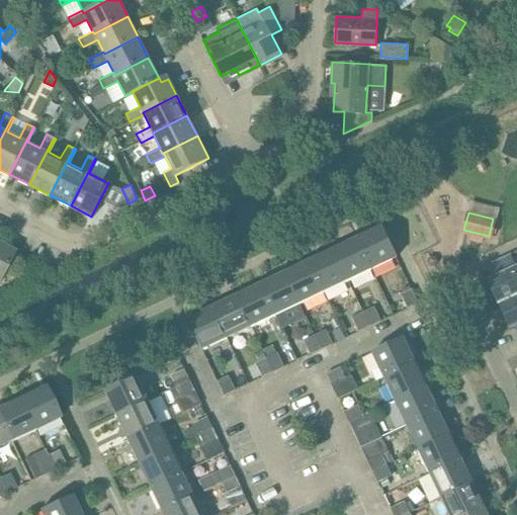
[(356,236),(371,267),(396,255),(380,225),(356,236)]
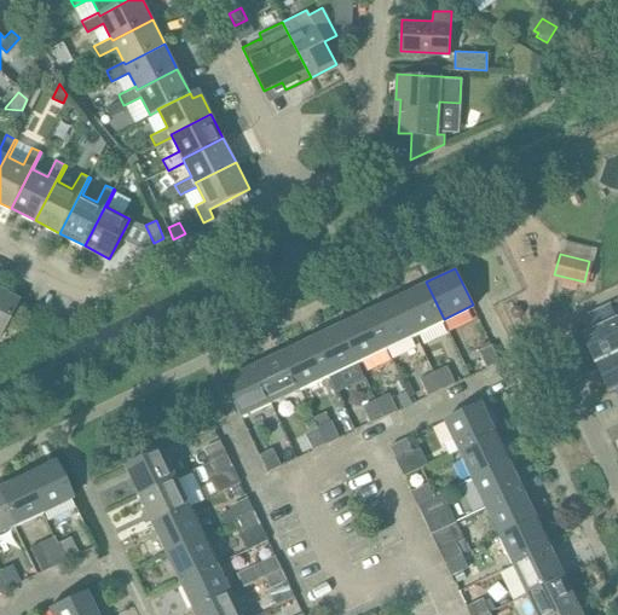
[(426,282),(397,296),(415,332),(444,319),(426,282)]
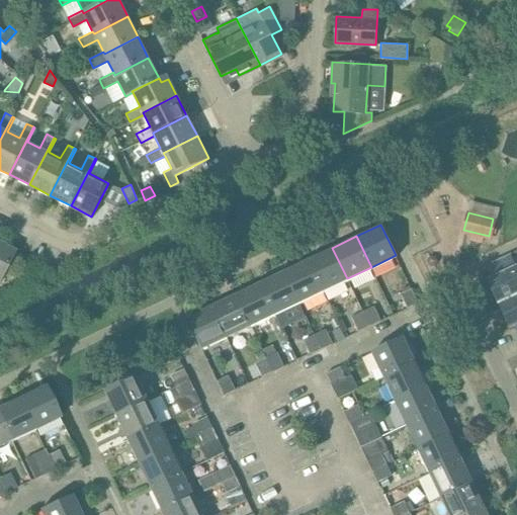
[(0,276),(14,250),(0,243),(0,276)]
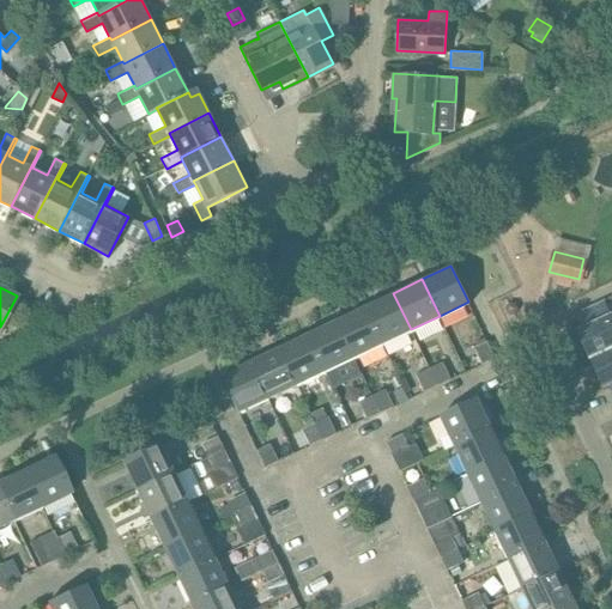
[(411,329),(393,293),(364,306),(382,343),(411,329)]
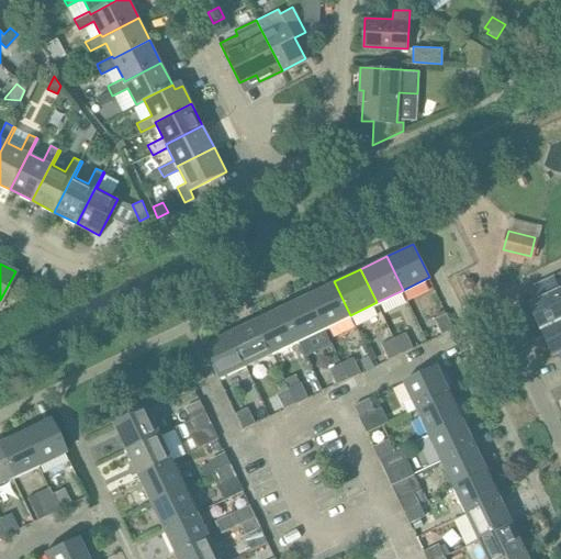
[(527,302),(540,328),(560,319),(560,291),(559,288),(552,275),(546,277),(526,286),(533,300),(527,302)]
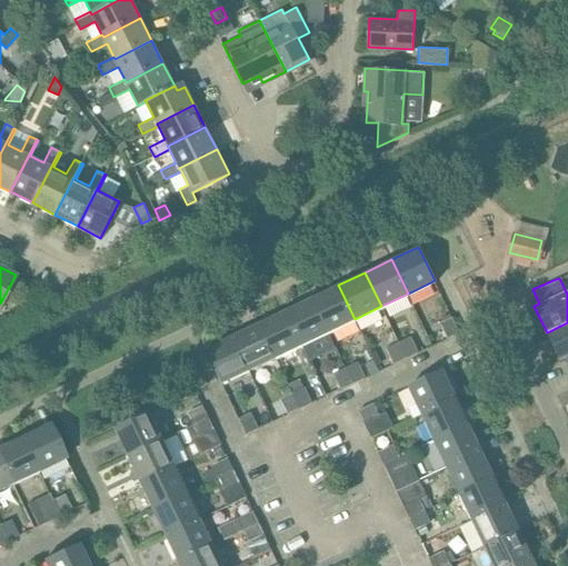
[(477,290),(480,285),(477,280),(471,279),(468,285),(470,290),(477,290)]
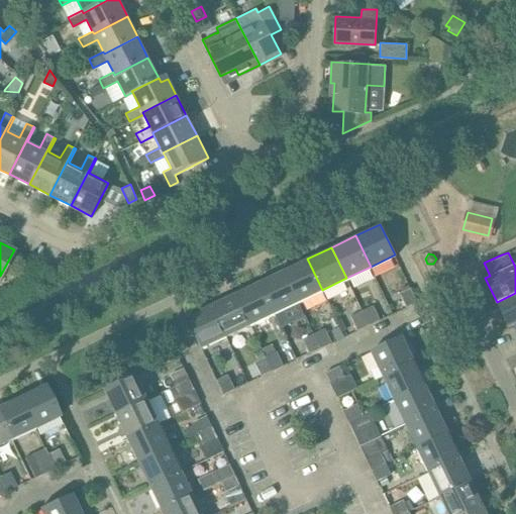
[(283,271),(298,301),(322,290),(307,259),(283,271)]
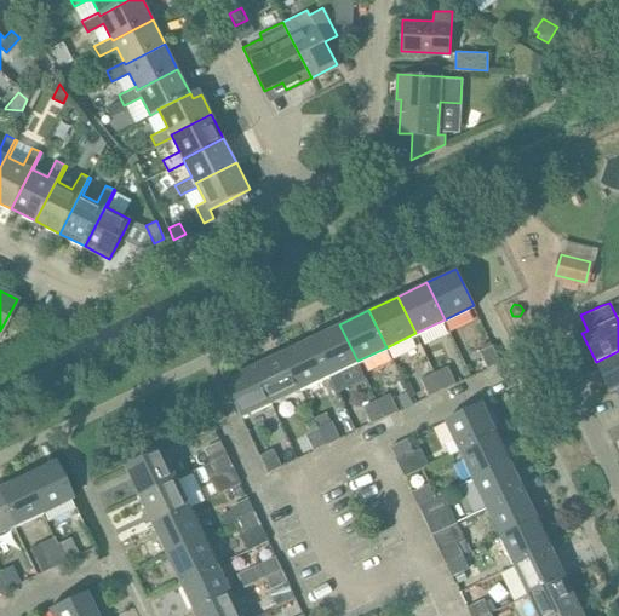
[(328,375),(357,361),(339,324),(311,338),(328,375)]
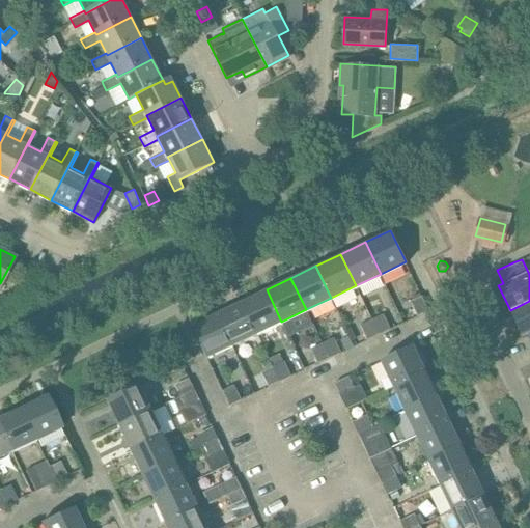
[(267,289),(242,301),(256,333),(281,322),(267,289)]
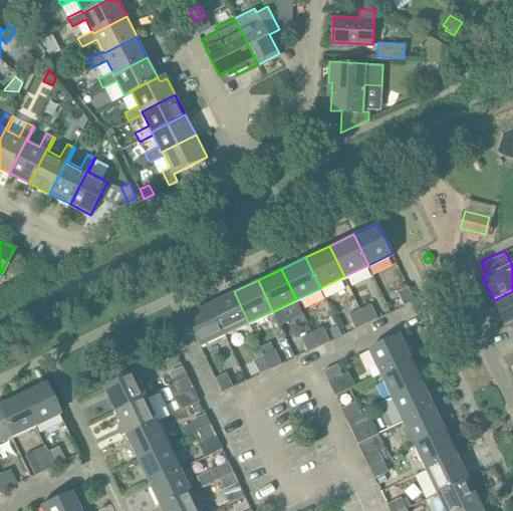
[(398,289),(404,304),(415,299),(408,284),(398,289)]
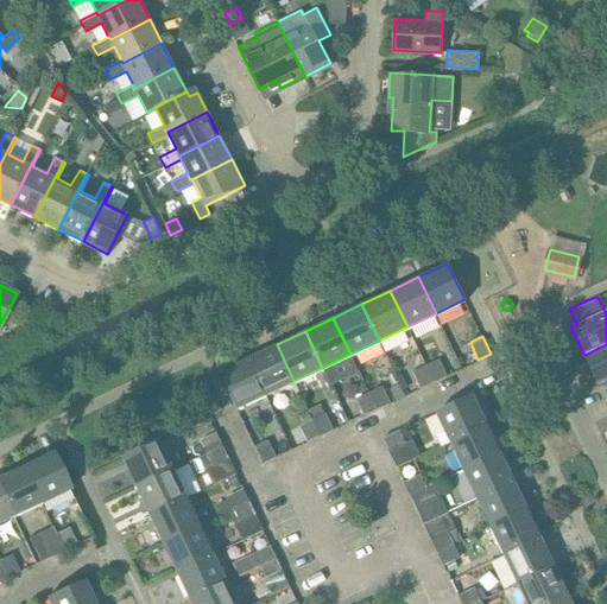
[(266,394),(293,381),(277,344),(248,358),(266,394)]
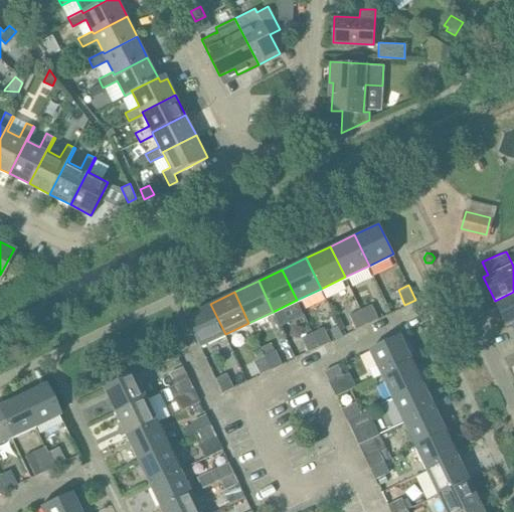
[(513,292),(495,301),(506,325),(511,323),(513,328),(513,292)]
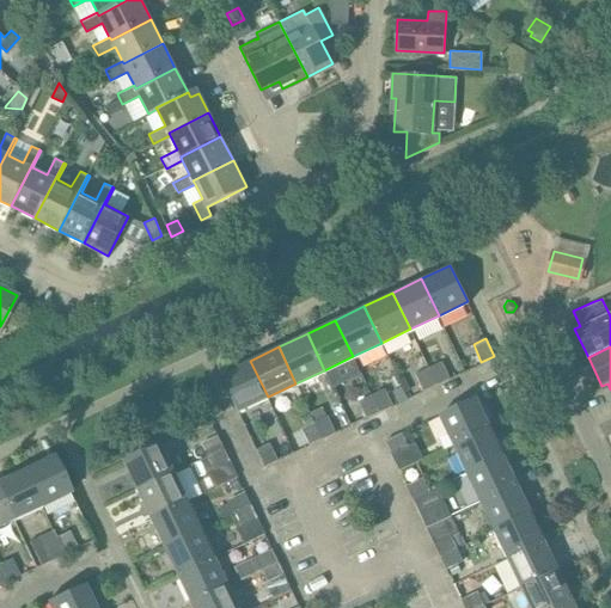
[(268,397),(250,361),(221,374),(238,411),(268,397)]
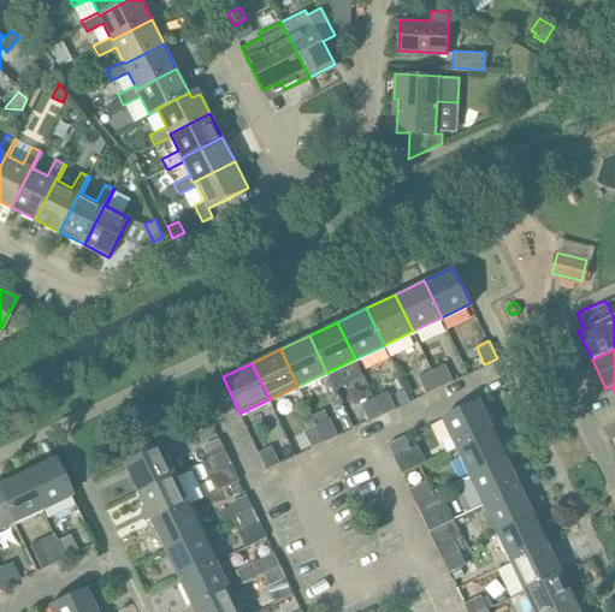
[(442,363),(431,369),(438,386),(450,380),(442,363)]
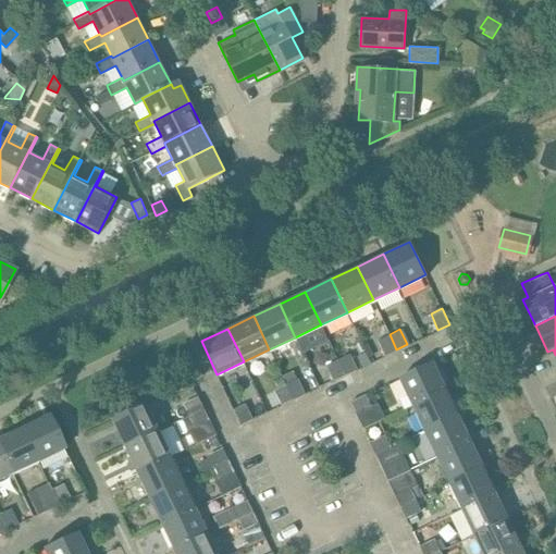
[(385,355),(396,349),(390,334),(379,339),(385,355)]
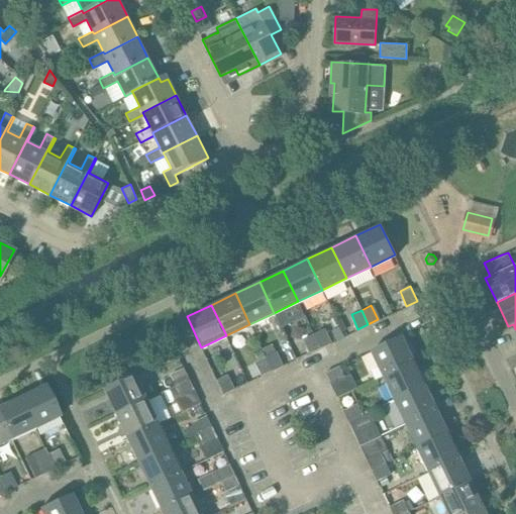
[(323,327),(313,332),(320,346),(330,341),(323,327)]
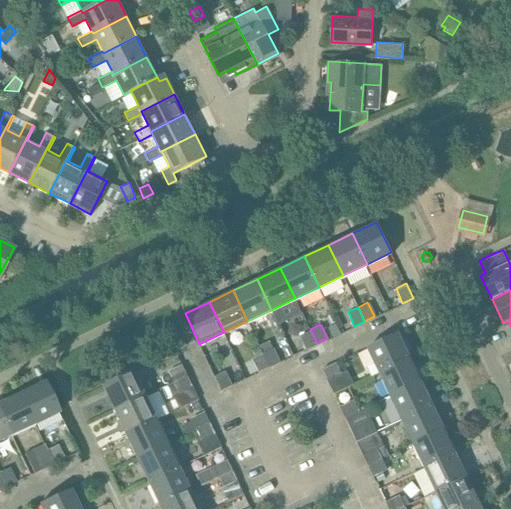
[(307,348),(317,343),(310,329),(300,334),(307,348)]
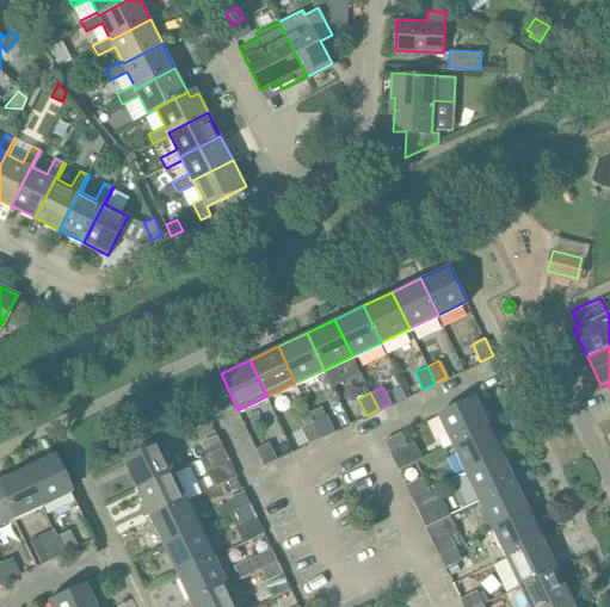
[(438,413),(451,441),(488,425),(475,396),(438,413)]
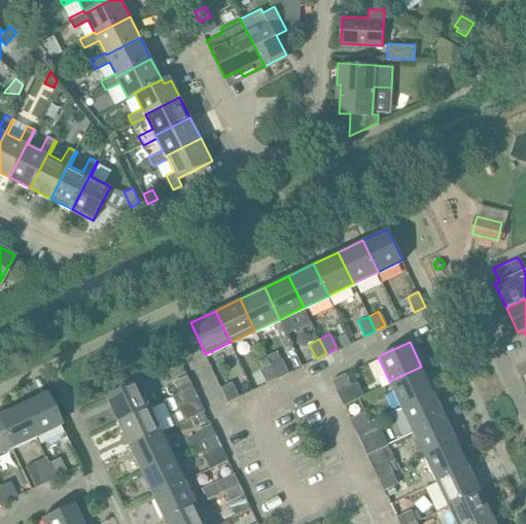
[(280,357),(270,362),(277,377),(287,372),(280,357)]
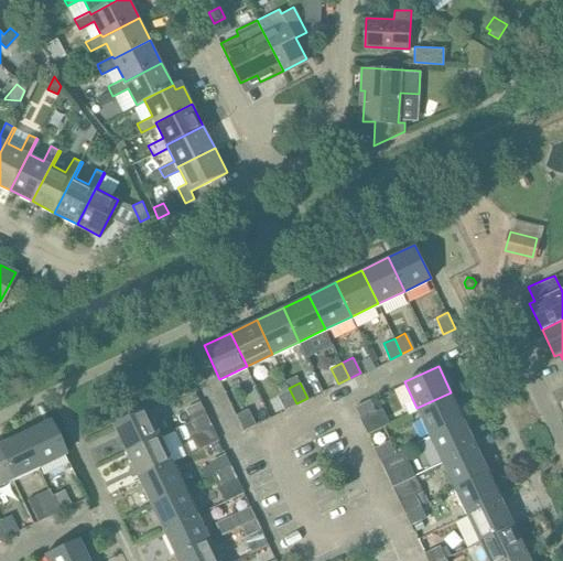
[(278,394),(285,409),(296,403),(289,388),(278,394)]
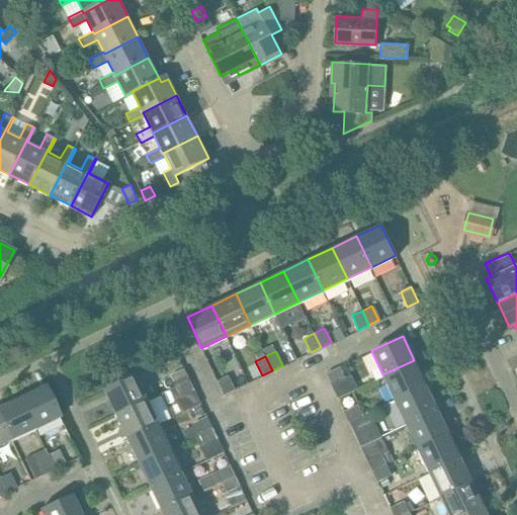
[(382,374),(395,399),(426,384),(414,360),(382,374)]
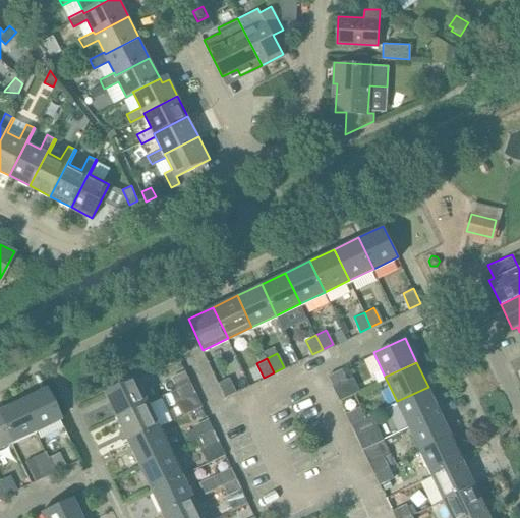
[(347,378),(342,367),(327,375),(332,385),(347,378)]
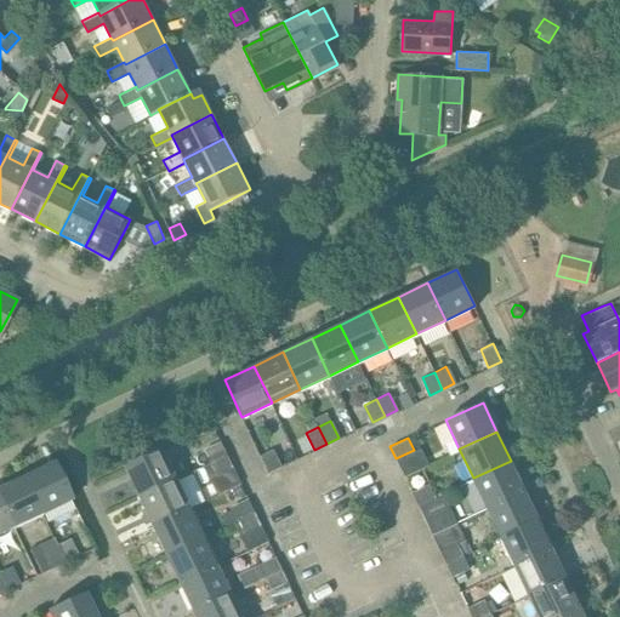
[(209,461),(226,452),(221,441),(204,450),(209,461)]
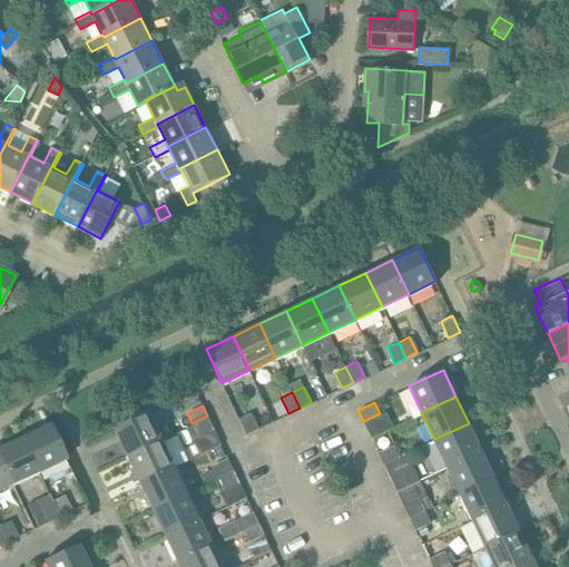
[(127,455),(162,438),(148,411),(115,428),(127,455)]
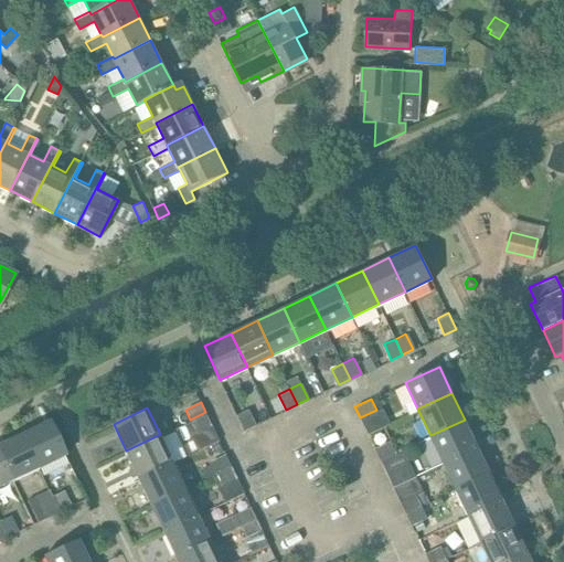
[(247,409),(236,414),(243,430),(255,424),(247,409)]
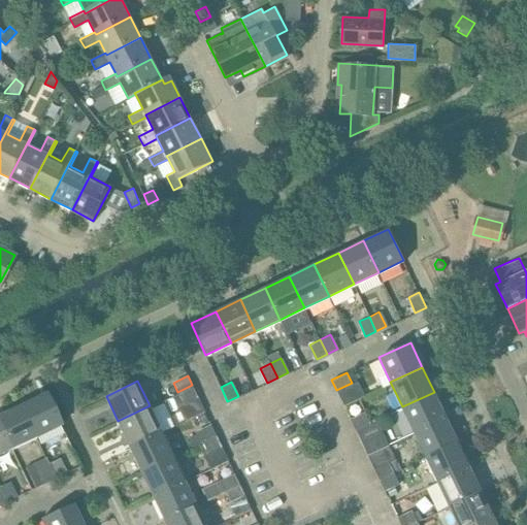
[(192,385),(177,392),(171,395),(184,420),(204,411),(192,385)]
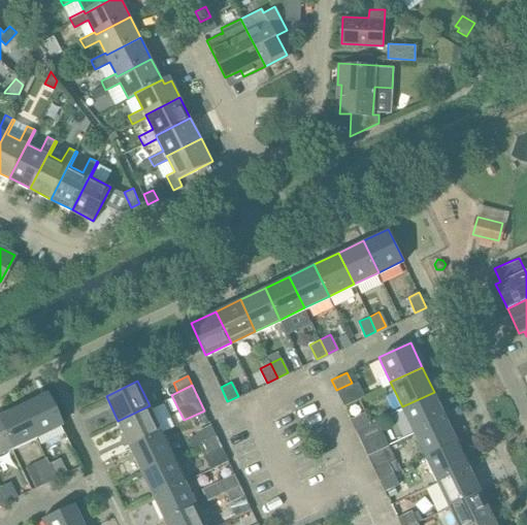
[(20,404),(34,435),(60,424),(45,392),(20,404)]
